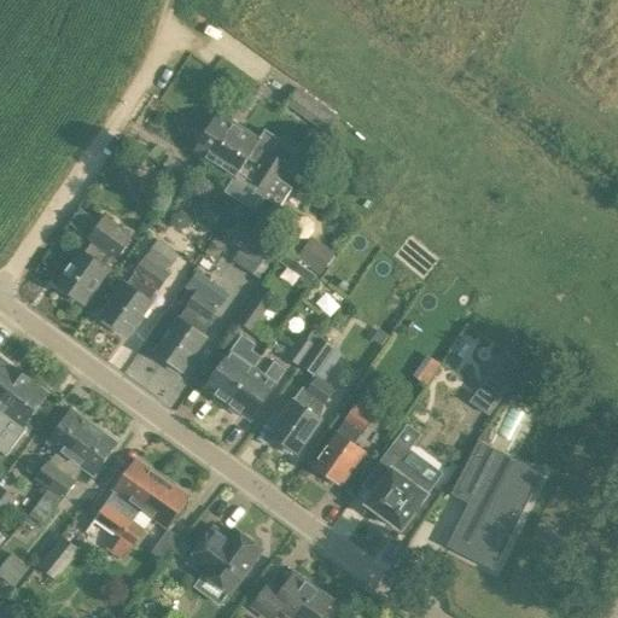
[(219,112),(205,132),(289,186),(298,170),(286,163),(286,164),(269,153),(279,139),(266,130),(260,140),(219,112)]
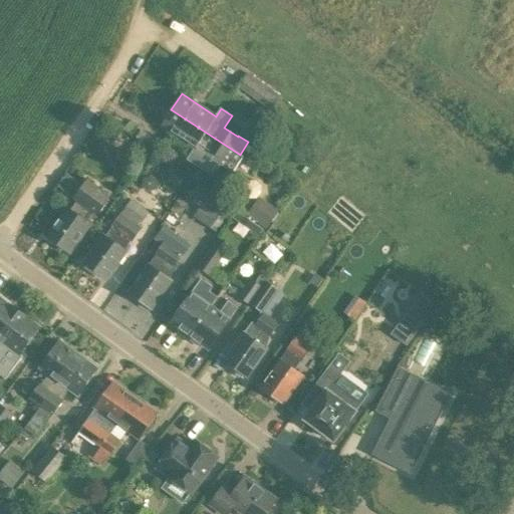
[(242,156),(240,155),(171,109),(161,127),(195,149),(198,144),(222,159),(218,165),(232,173),(242,156)]
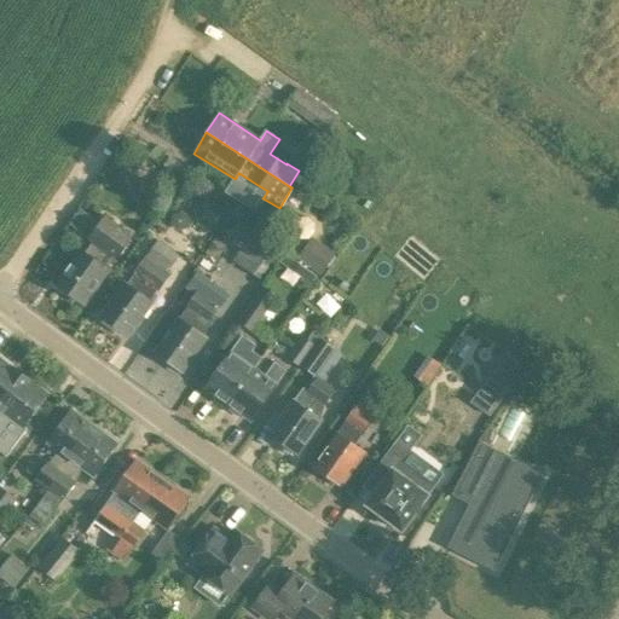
[(171,195),(181,181),(168,172),(158,186),(171,195)]
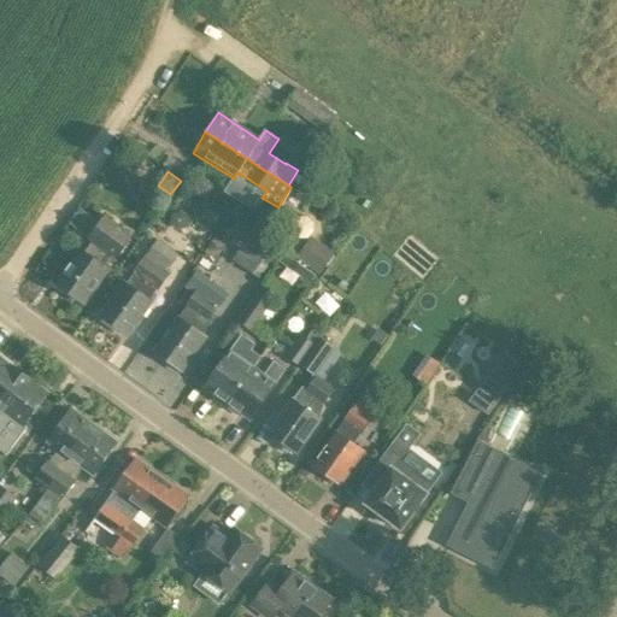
[(78,250),(54,283),(82,303),(106,270),(105,269),(113,258),(116,260),(134,236),(105,215),(87,239),(92,242),(84,254),(78,250)]
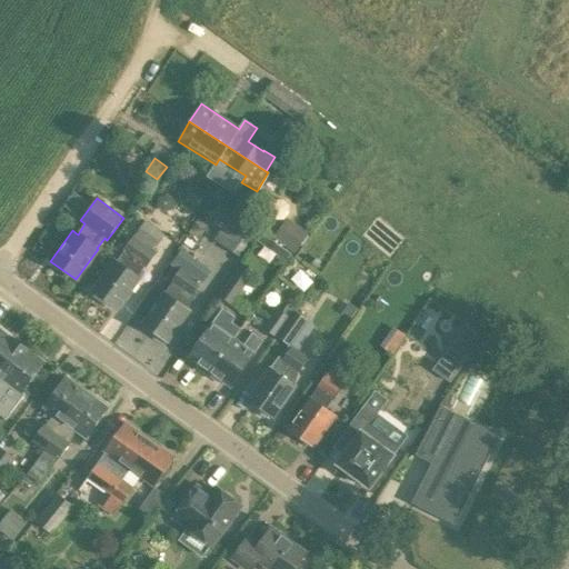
[(298,239),(311,219),(289,203),(276,223),(298,239)]
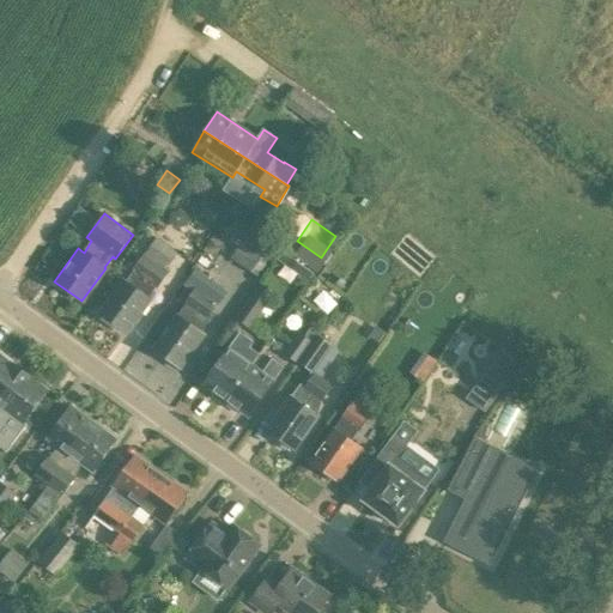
[(132,272),(133,273),(126,284),(122,281),(98,314),(126,333),(150,301),(149,301),(169,272),(165,269),(176,254),(156,238),(132,272)]
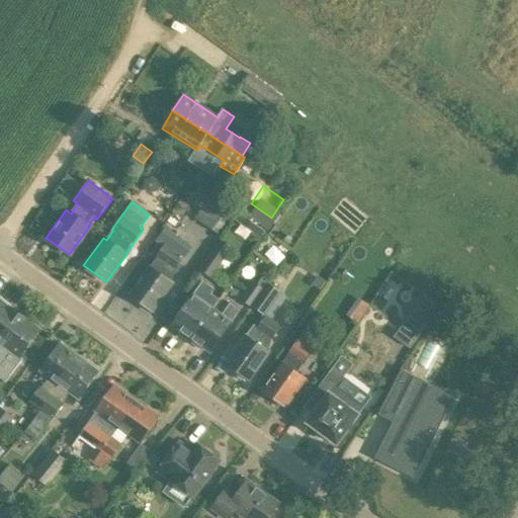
[(218,235),(233,211),(221,204),(205,227),(218,235)]
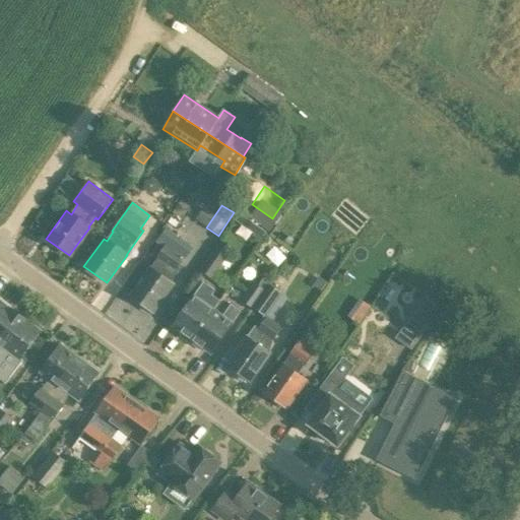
[(260,239),(265,233),(238,212),(233,218),(260,239)]
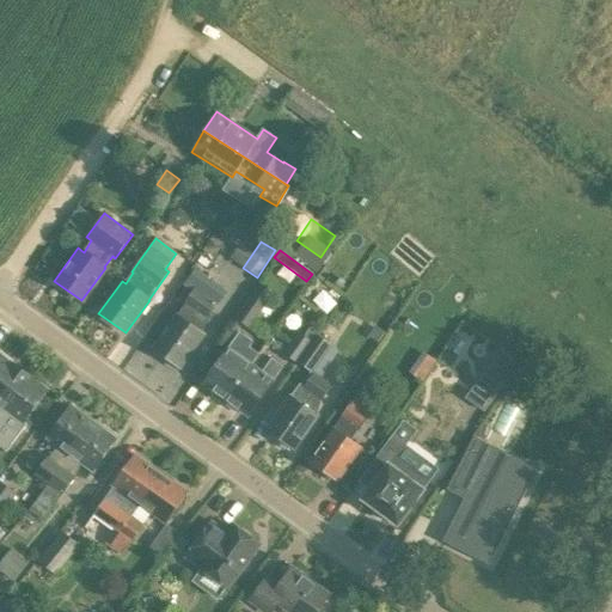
[(183,304),(185,305),(176,317),(175,316),(151,349),(179,368),(202,335),(201,334),(209,322),(207,319),(218,305),(207,297),(215,283),(195,269),(183,286),(191,293),(183,304)]
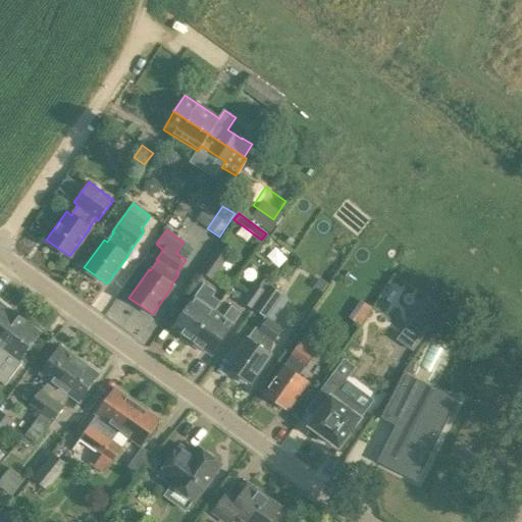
[(211,279),(223,262),(213,254),(201,271),(211,279)]
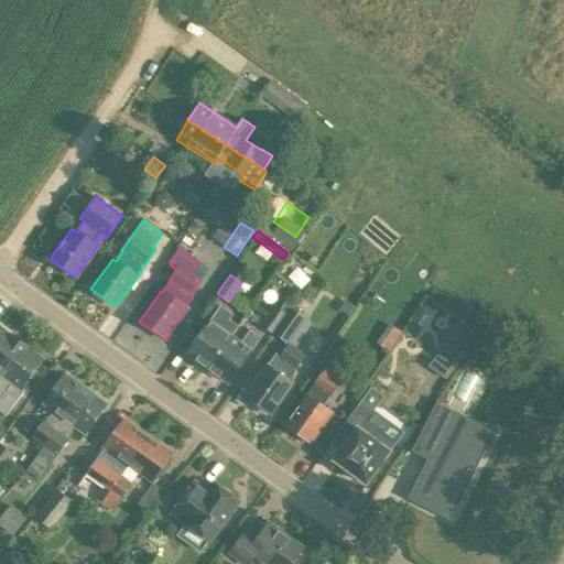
[(183,354),(204,369),(229,336),(236,327),(225,320),(229,315),(217,307),(207,321),(183,354)]
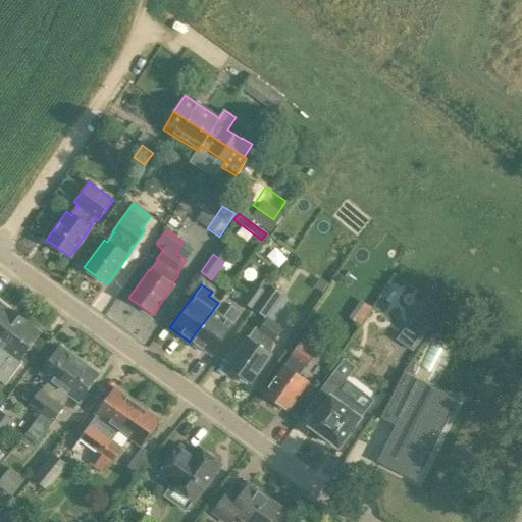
[(242,302),(253,310),(266,293),(255,284),(242,302)]
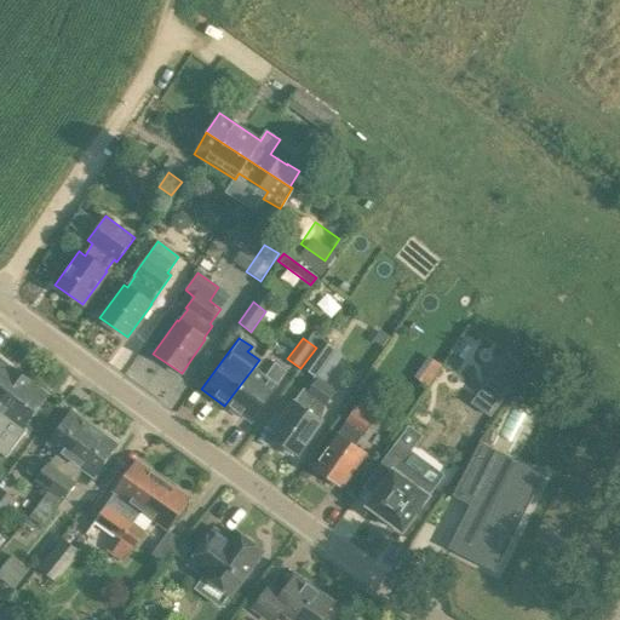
[(334,349),(321,340),(316,348),(302,368),(315,377),(334,349)]
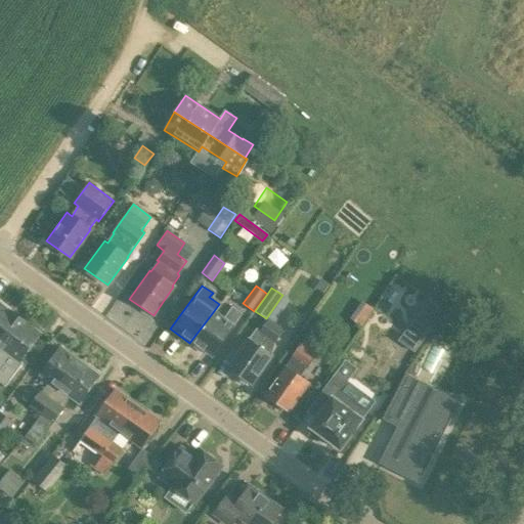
[(429,302),(409,329),(426,341),(445,313),(429,302)]
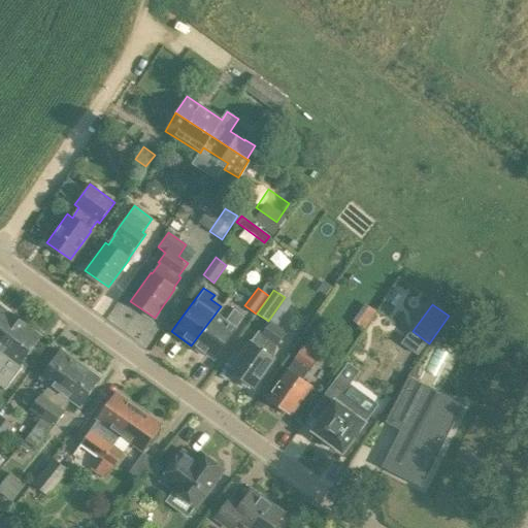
[(0,344),(19,321),(0,306),(0,344)]
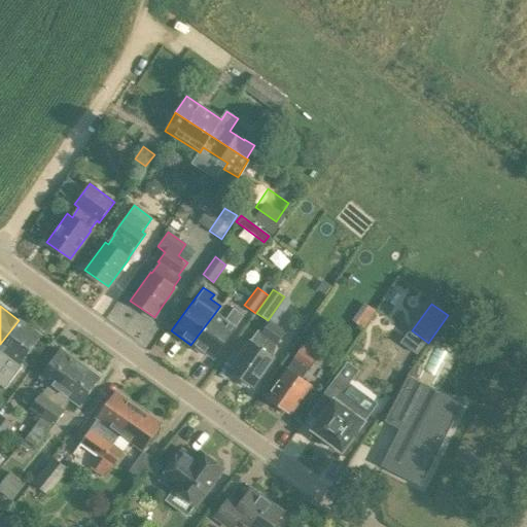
[(222,320),(214,314),(190,345),(210,358),(232,327),(232,326),(240,315),(231,309),(222,320)]
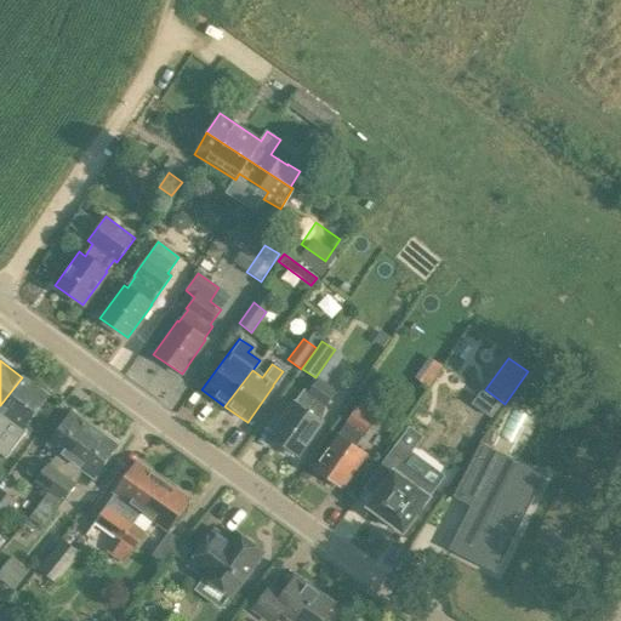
[(22,377),(0,405),(0,429),(9,419),(23,428),(47,396),(22,377)]
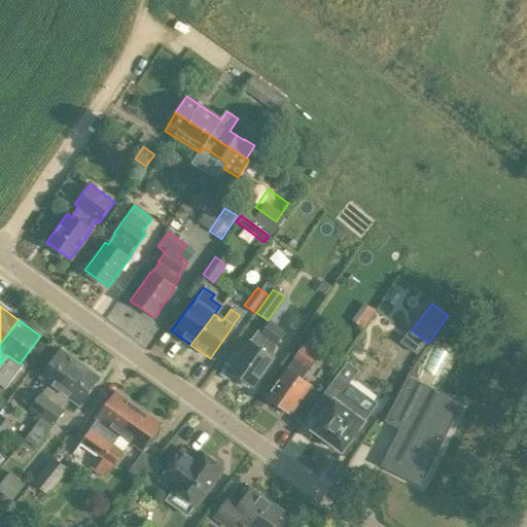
[(284,332),(267,320),(248,343),(229,372),(251,388),(272,359),(274,358),(276,345),(284,332)]
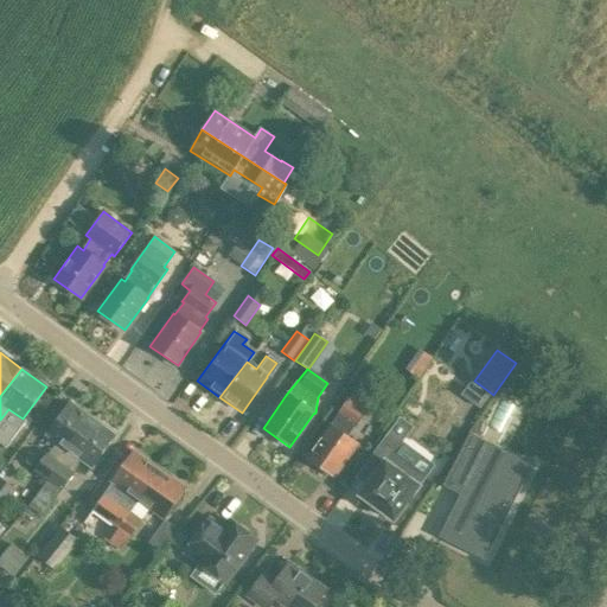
[(333,478),(356,446),(345,438),(365,411),(349,398),(332,422),(306,459),(333,478)]
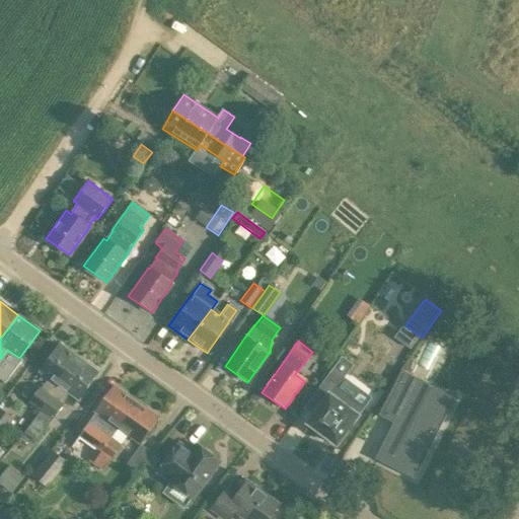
[(40,372),(49,379),(42,389),(30,405),(40,412),(78,359),(59,346),(40,372)]
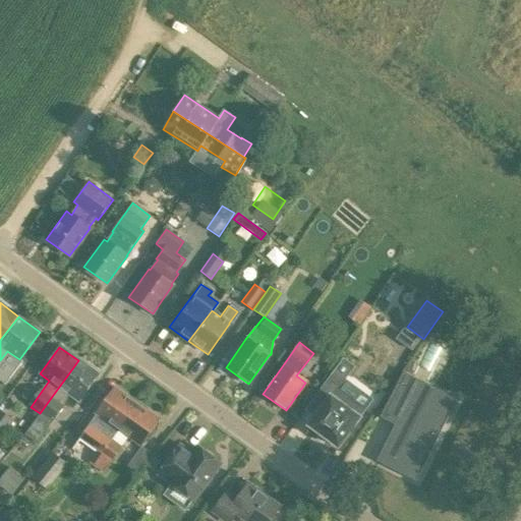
[(78,360),(40,413),(41,414),(25,436),(37,444),(64,406),(62,405),(70,395),(79,402),(99,374),(78,360)]
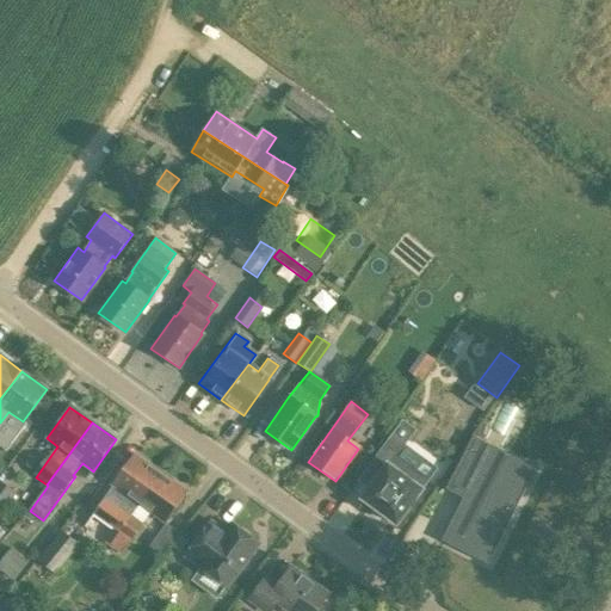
[(470,482),(440,542),(483,562),(518,495),(504,488),(512,469),(495,461),(501,450),(473,436),(454,474),(470,482)]
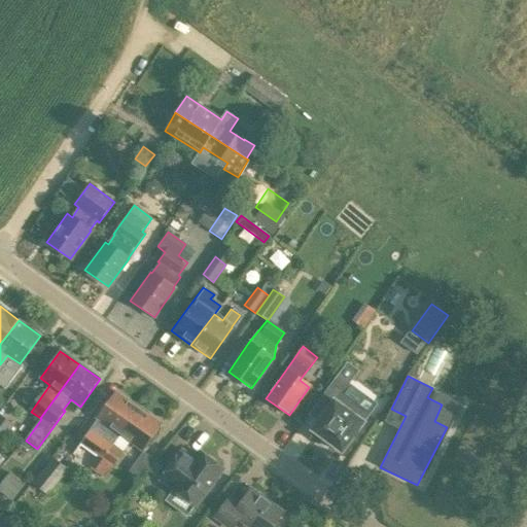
[(343,451),(363,423),(363,424),(364,422),(369,416),(340,394),(345,387),(335,379),(316,405),(326,412),(313,429),(312,430),(313,431),(323,438),(322,438),(331,445),(341,452),(342,453),(343,452),(343,451)]
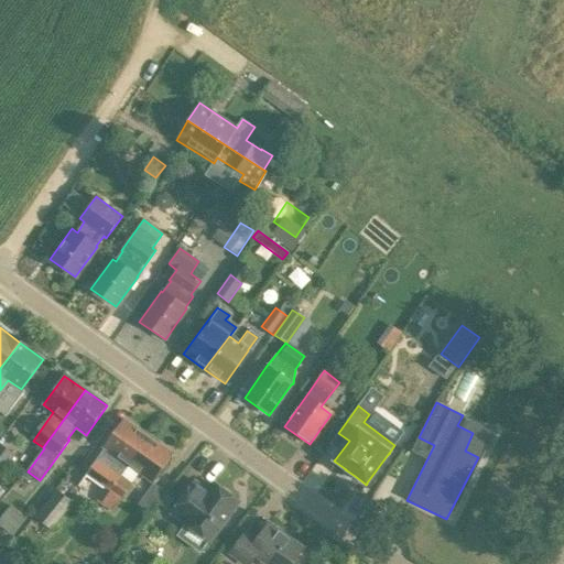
[(105,446),(118,455),(109,468),(90,495),(101,502),(148,437),(123,420),(105,446)]
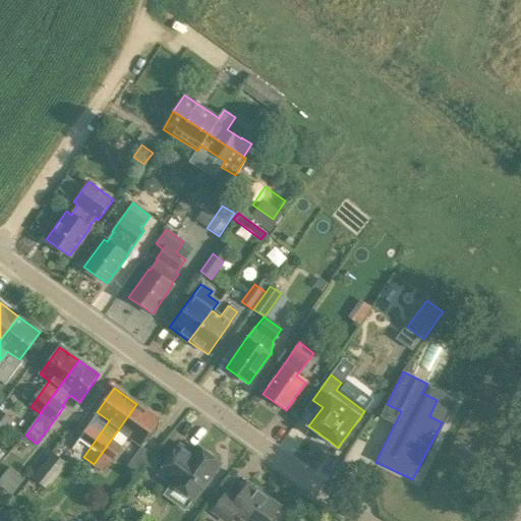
[(104,471),(122,447),(129,436),(142,445),(160,420),(136,404),(94,464),(104,471)]
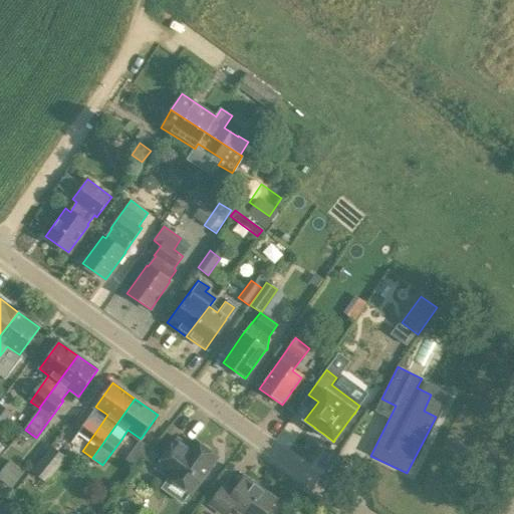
[(0,429),(11,414),(0,406),(0,429)]
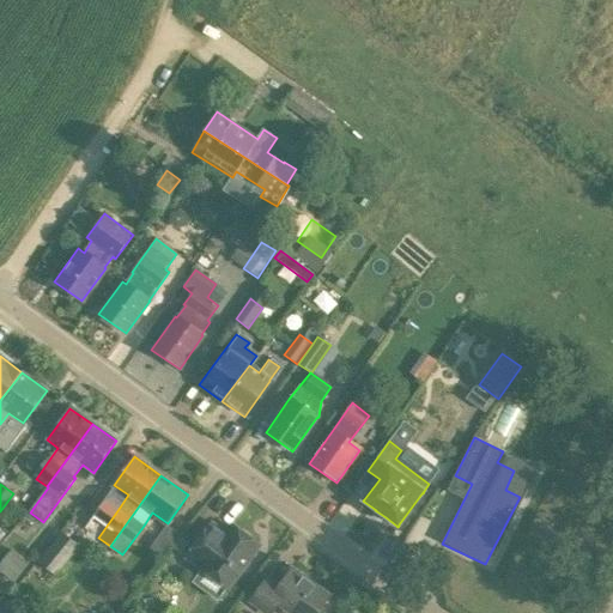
[(225,535),(211,525),(186,557),(201,568),(200,569),(228,589),(259,546),(231,526),(225,535)]
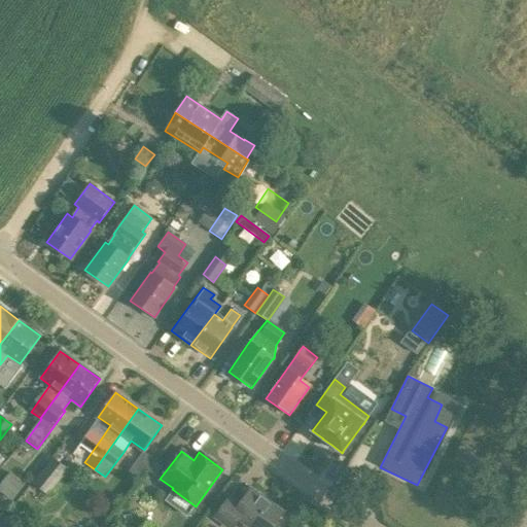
[(153,459),(144,452),(129,471),(139,480),(153,459)]
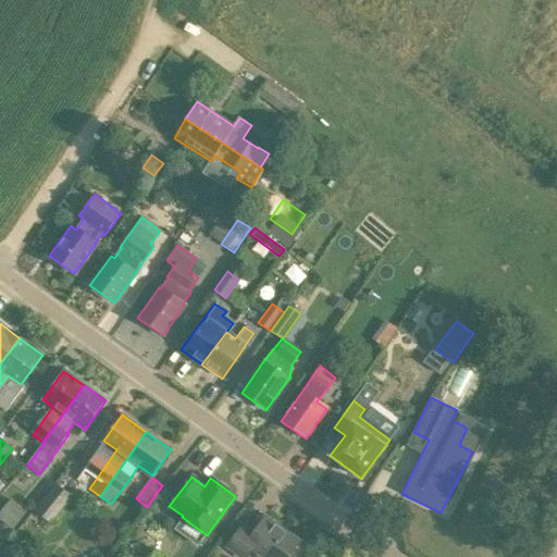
[(35,512),(50,524),(71,496),(56,484),(35,512)]
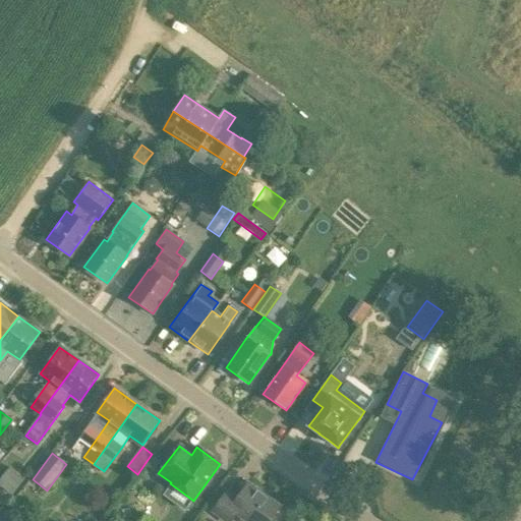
[(0,486),(12,497),(24,479),(9,468),(0,479),(0,486)]
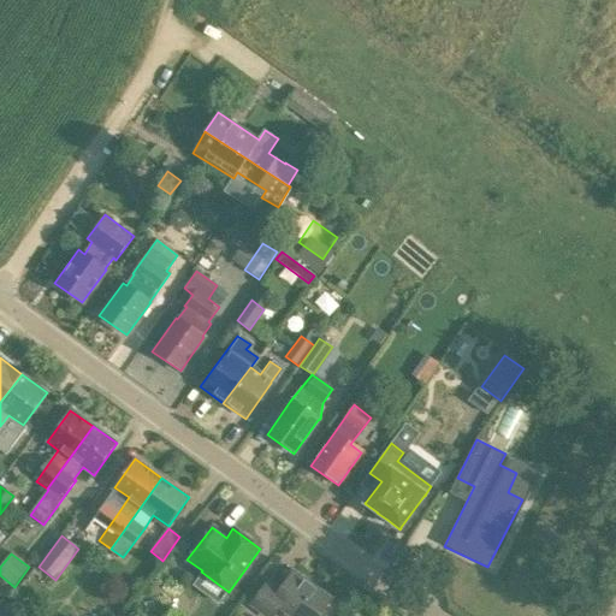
[(292,573),(280,590),(270,581),(252,605),(266,615),(273,615),(280,606),(292,615),(318,615),(330,599),(292,573)]
